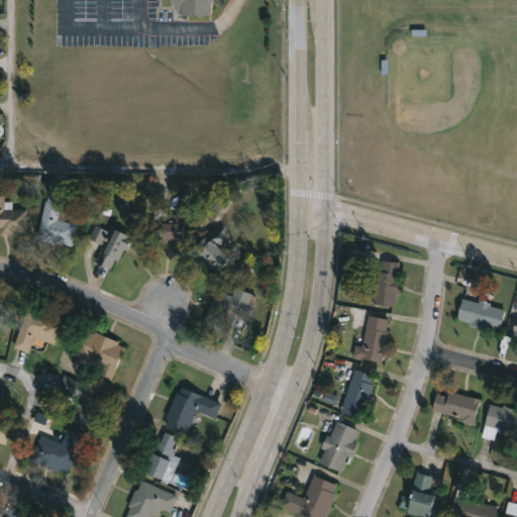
[(212,0),(211,3),(211,16),(178,16),(169,0),(212,0)]
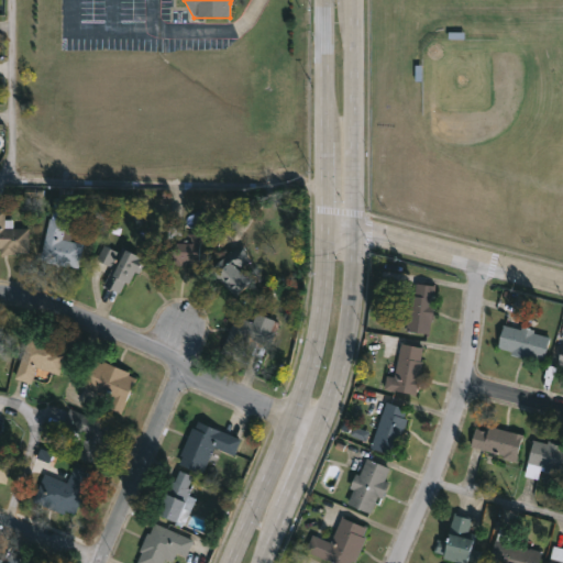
[(0,210),(3,210),(3,220),(12,219),(12,229),(29,229),(29,254),(0,255),(0,210)]
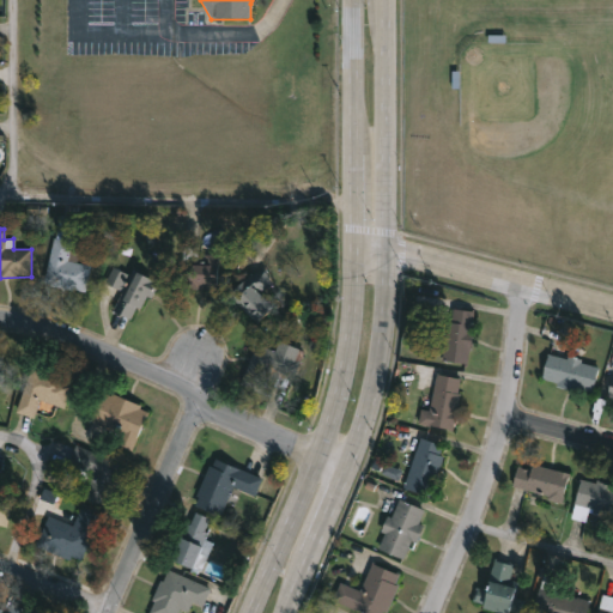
[(91,266),(85,292),(72,289),(72,291),(49,286),(49,284),(43,283),(53,237),(71,242),(67,261),(91,266)]
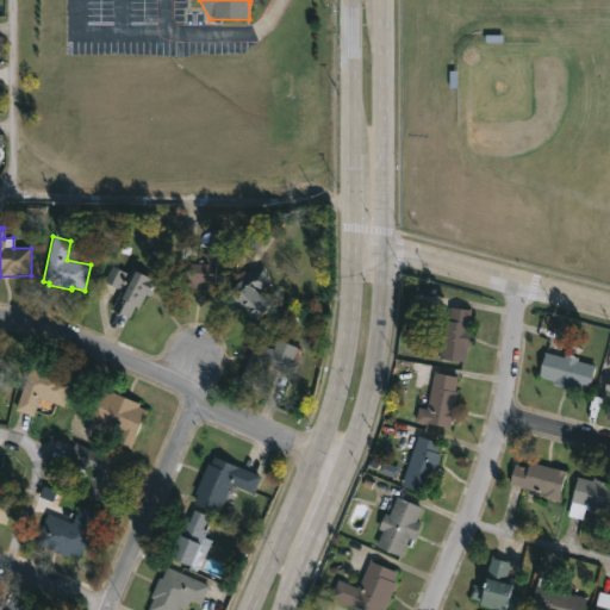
[(222,253),(222,262),(217,262),(216,288),(179,287),(180,261),(203,262),(203,253),(222,253)]
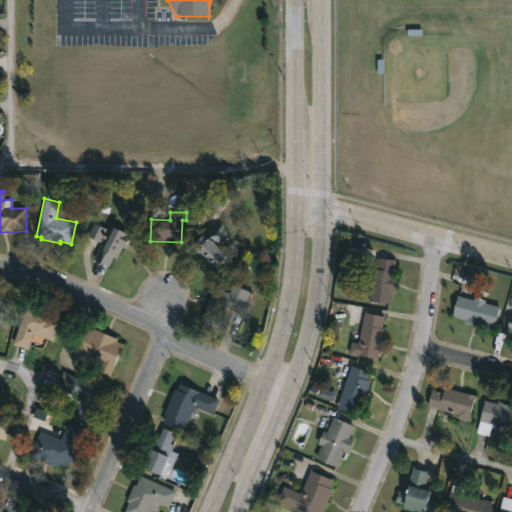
[(100,242),(106,228),(94,223),(88,236),(100,242)]
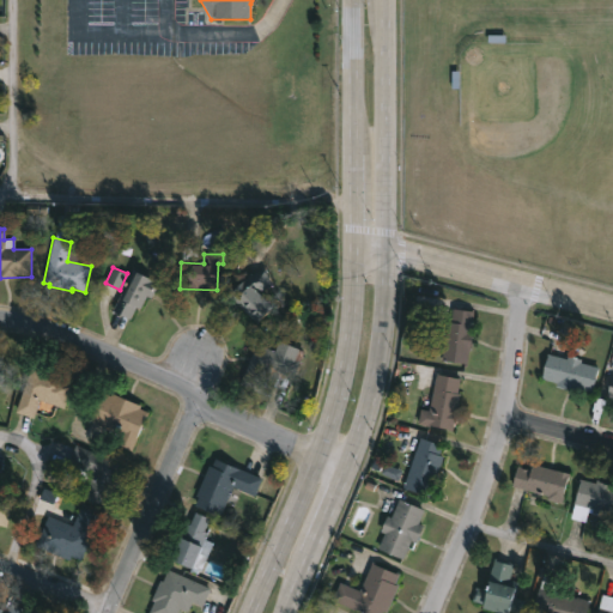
[(273,308),(256,326),(226,296),(249,273),(266,268),(278,280),(262,297),(273,308)]
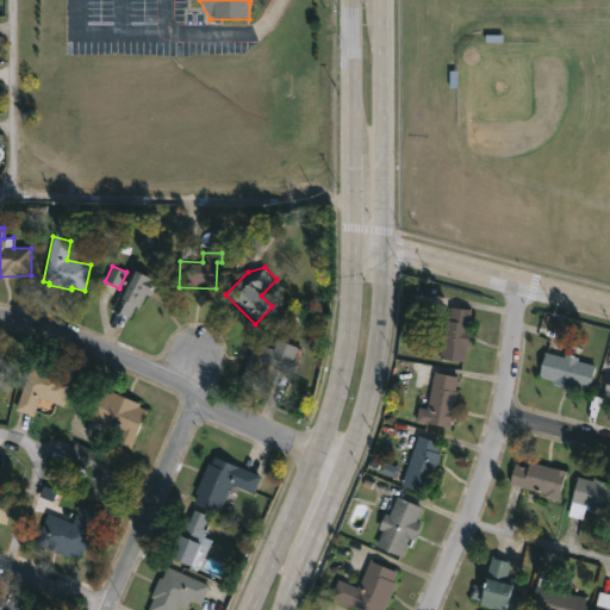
[(151,290),(150,293),(148,292),(142,304),(138,303),(131,317),(114,307),(134,269),(156,281),(151,290)]
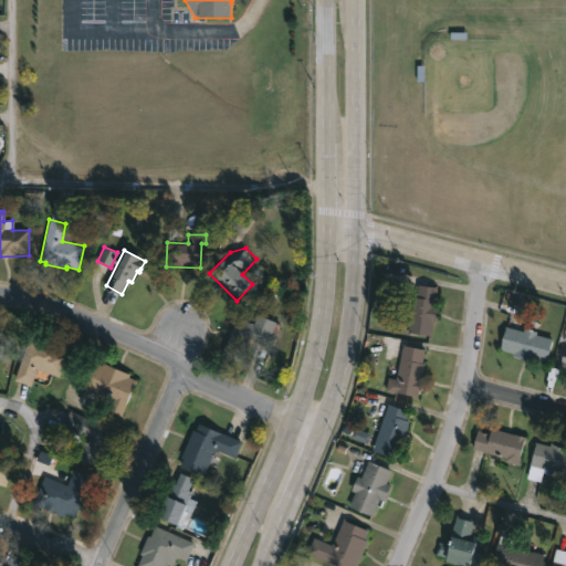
[(437,287),(435,304),(438,305),(436,323),(433,323),(431,333),(408,329),(409,317),(406,316),(408,302),(411,302),(412,294),(417,295),(419,284),(437,287)]
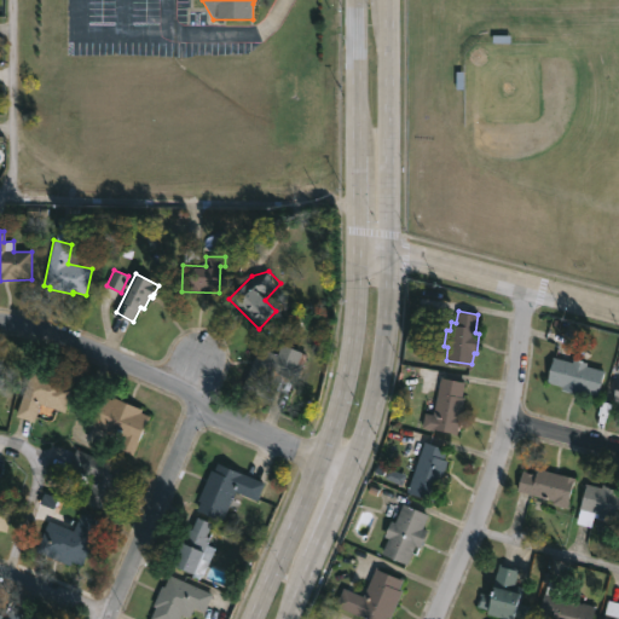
[(302,365),(295,382),(277,374),(267,397),(243,387),(259,347),(302,365)]
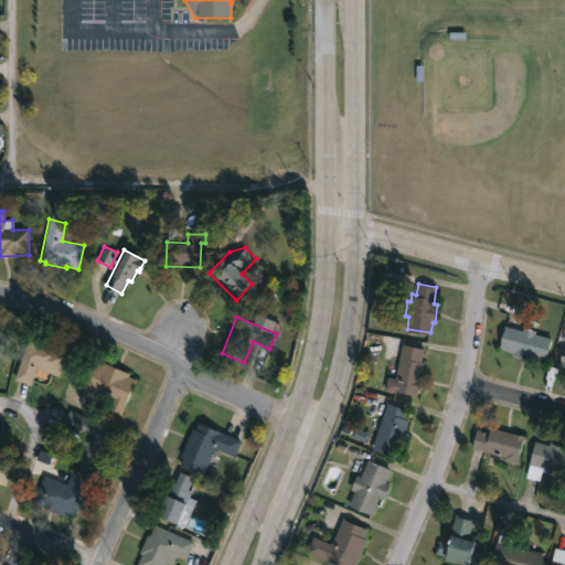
[(519,328),(525,329),(525,326),(539,329),(537,332),(554,337),(548,360),(535,356),(535,360),(514,354),(515,351),(501,348),(508,324),(519,328)]
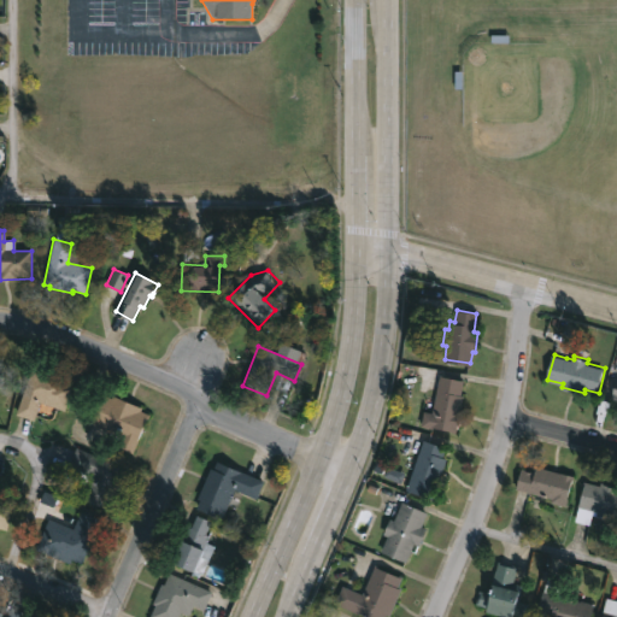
[(72,385),(65,404),(41,395),(34,418),(16,412),(31,365),(68,377),(66,383),(72,385)]
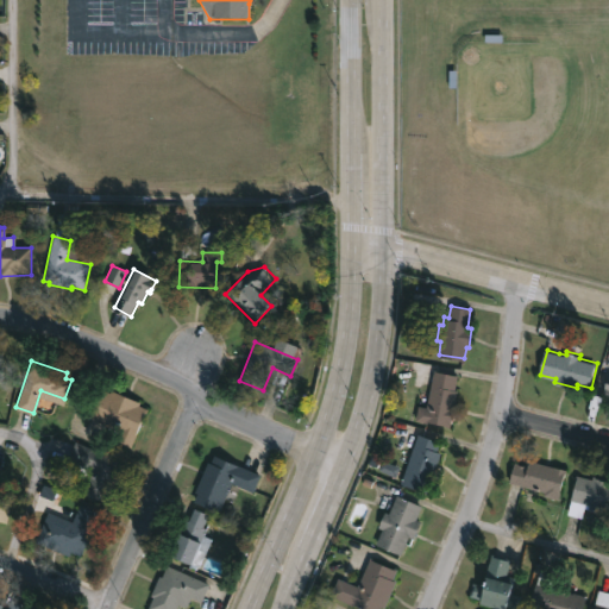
[(454,403),(452,419),(450,419),(450,425),(415,419),(418,405),(427,407),(434,370),(457,375),(454,390),(457,390),(454,403)]
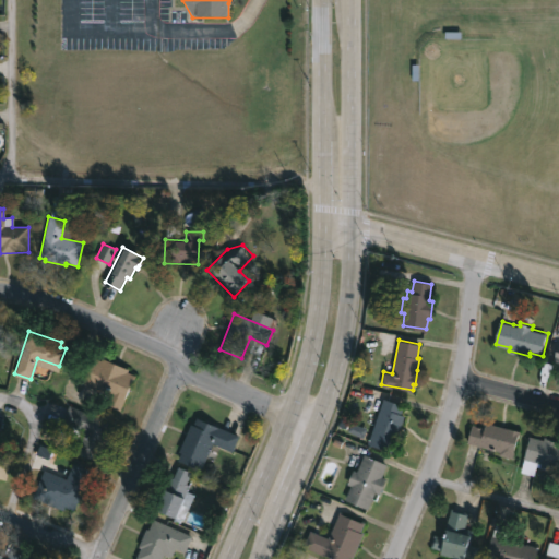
[(92,355),(100,359),(102,356),(128,368),(127,370),(134,373),(119,407),(107,403),(110,395),(81,382),(92,355)]
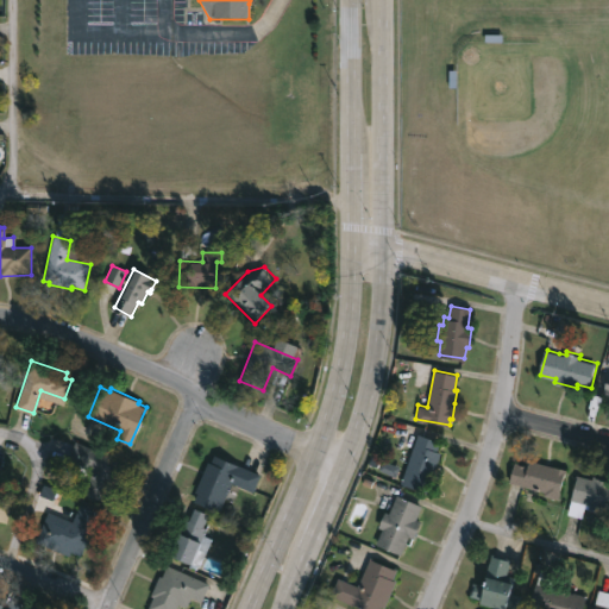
[(437,463),(427,490),(401,482),(418,433),(440,440),(438,449),(441,450),(437,463)]
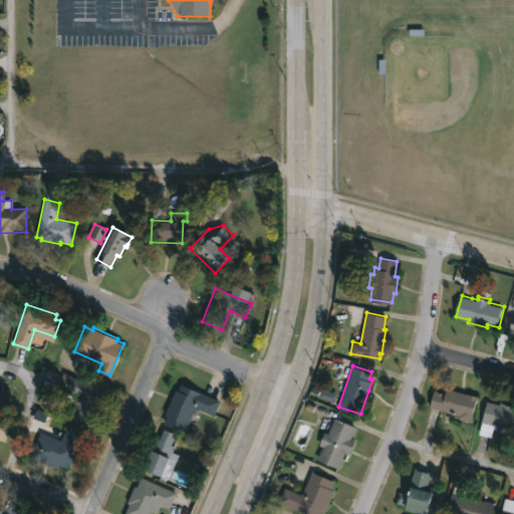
[(96,406),(88,422),(67,413),(72,403),(63,398),(66,390),(56,386),(63,370),(100,388),(98,393),(101,395),(96,406)]
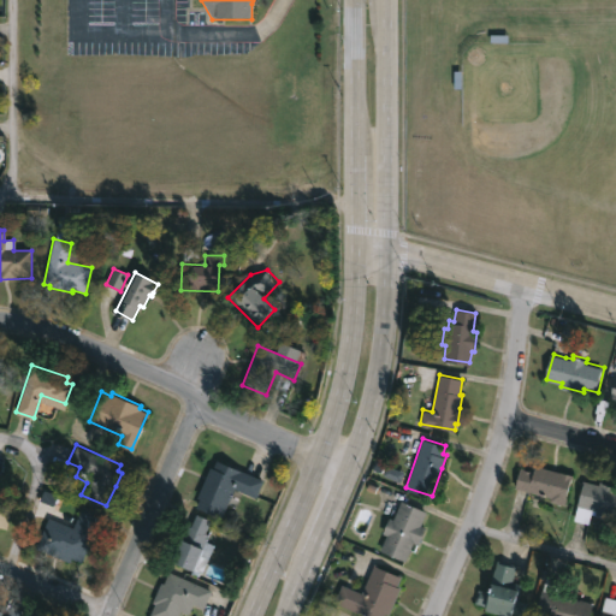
[(215,460),(262,480),(255,496),(235,487),(221,517),(193,504),(209,466),(212,467),(215,460)]
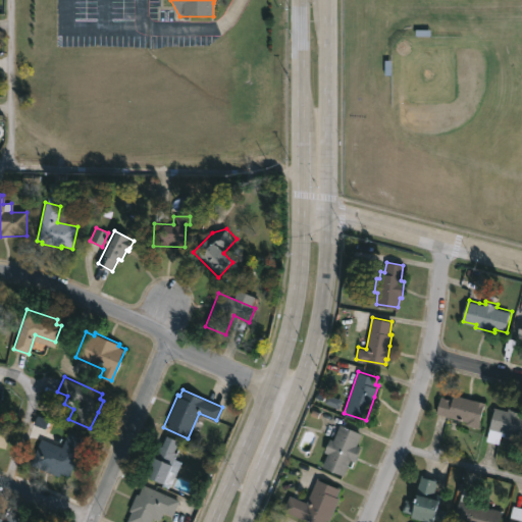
[(470,399),(485,403),(477,429),(458,424),(459,420),(435,413),(440,396),(450,399),(452,394),(470,399)]
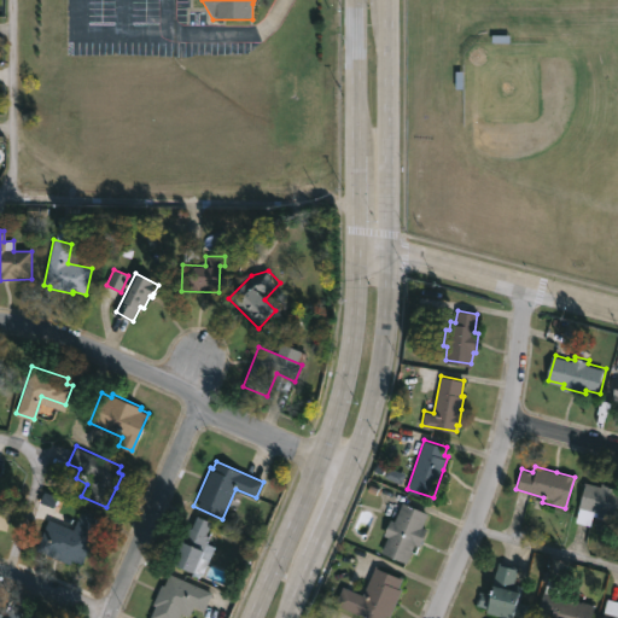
[(587,481),(601,485),(601,482),(617,485),(617,523),(593,516),(589,525),(575,520),(587,481)]
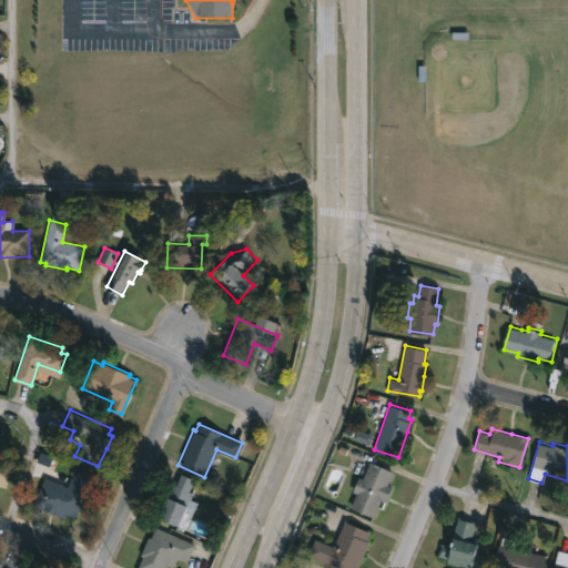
[(0,460),(10,464),(6,487),(0,485),(0,460)]
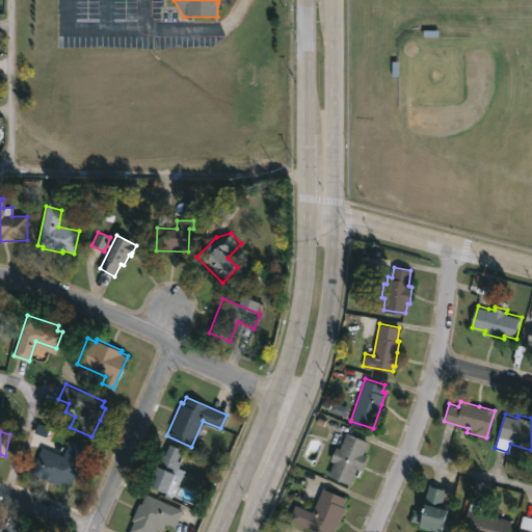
[(368,441),(362,452),(368,455),(361,470),(356,468),(349,483),(328,473),(334,461),(329,459),(336,446),(339,448),(347,431),(368,441)]
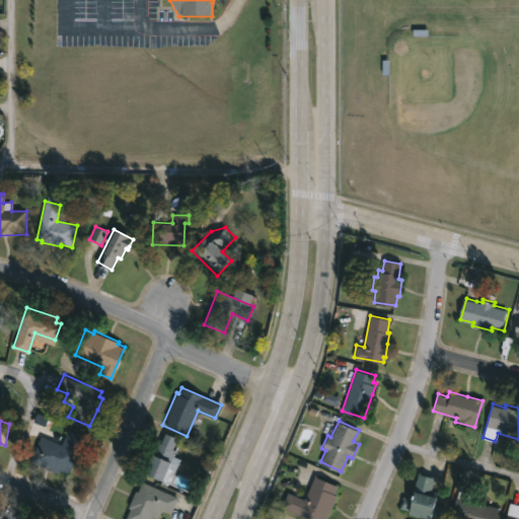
[(82,436),(75,450),(80,452),(74,466),(70,464),(67,470),(59,467),(57,472),(29,460),(41,435),(60,444),(67,429),(82,436)]
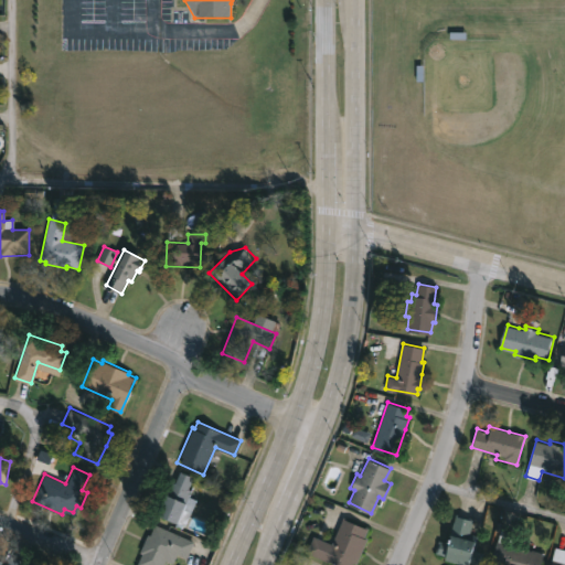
[(193,477),(188,488),(192,490),(190,496),(196,499),(184,524),(183,524),(181,528),(158,516),(160,512),(156,510),(170,479),(174,482),(180,470),(193,477)]
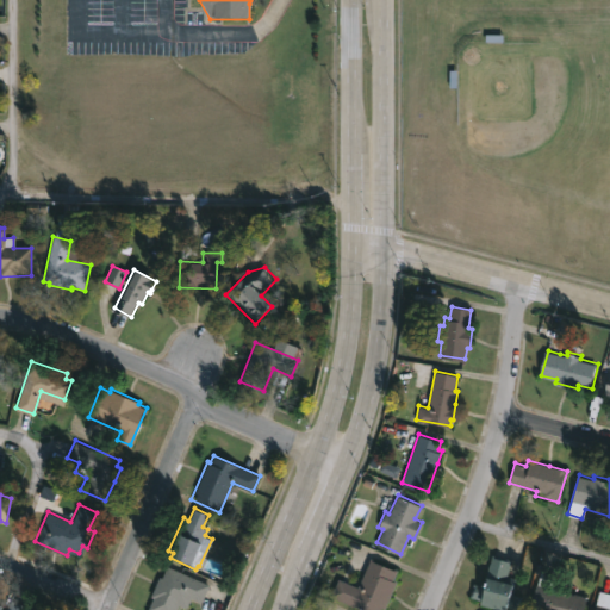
[(516,578),(512,595),(520,596),(516,609),(509,608),(509,609),(481,604),(483,601),(470,598),(474,583),(483,585),(491,554),(510,559),(505,576),(516,578)]
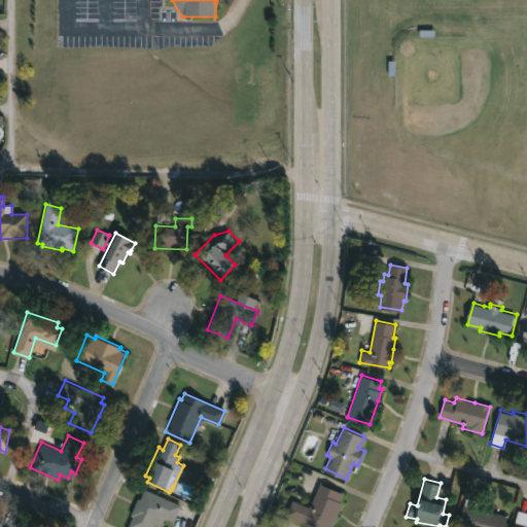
[(342,501),(332,525),(329,524),(327,526),(316,526),(285,514),(291,499),(310,506),(319,483),(343,492),(340,500),(342,501)]
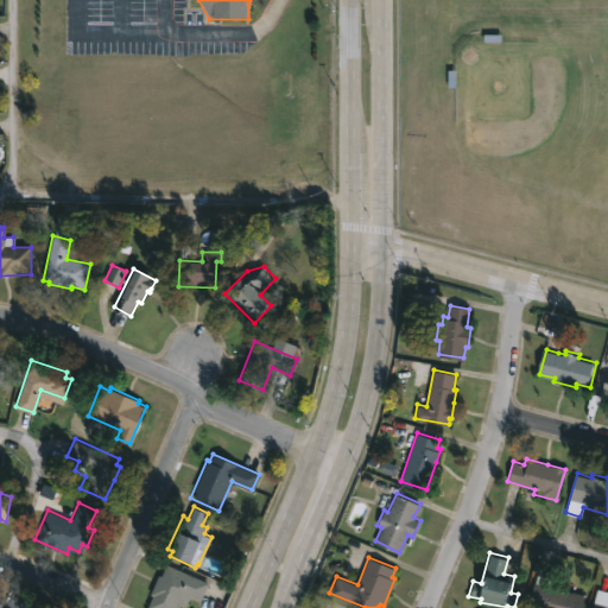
[(165,563),(208,582),(201,600),(190,595),(185,606),(178,602),(175,607),(149,607),(146,607),(152,594),(150,593),(158,574),(160,575),(165,563)]
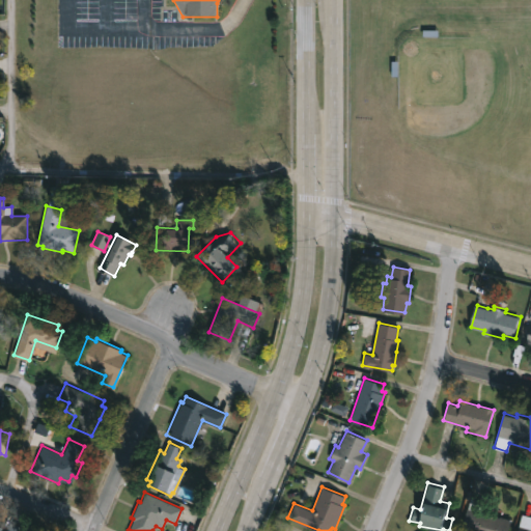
[(479,511),(499,518),(500,515),(512,519),(507,530),(470,530),(462,528),(472,495),(483,499),(479,511)]
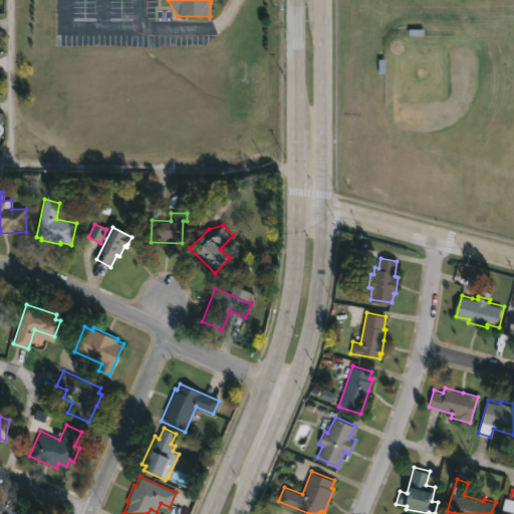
[(513,513),(501,513),(505,498),(513,500),(513,513)]
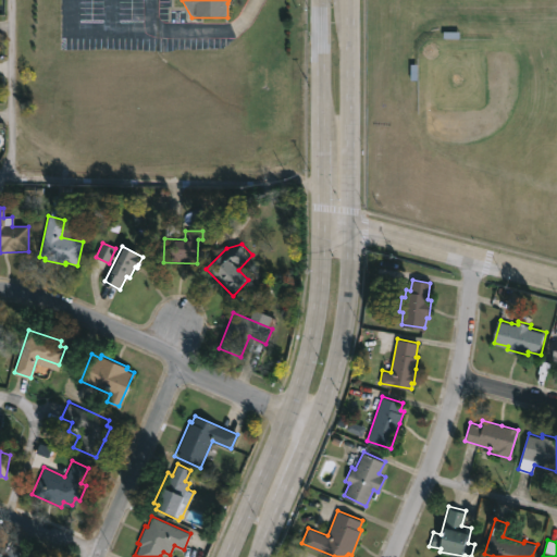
[(32,556),(4,556),(9,547),(32,556)]
